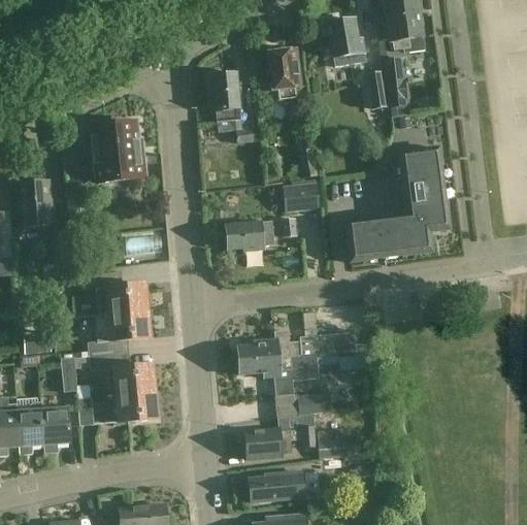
[(389,0),(389,1),(385,2),(390,40),(393,40),(394,50),(403,48),(403,53),(425,50),(418,0),(399,0),(389,0)]
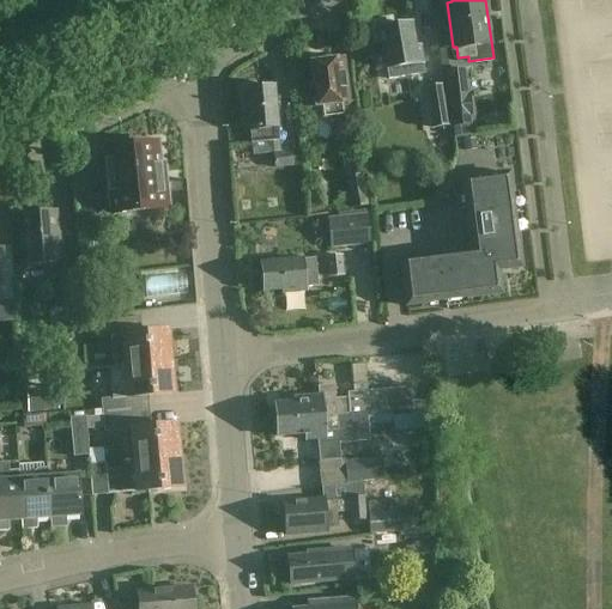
[(395,20),(387,23),(385,25),(381,26),(385,48),(382,53),(383,60),(387,64),(389,77),(425,71),(423,60),(424,59),(422,43),(416,44),(412,20),(398,23),(395,20)]
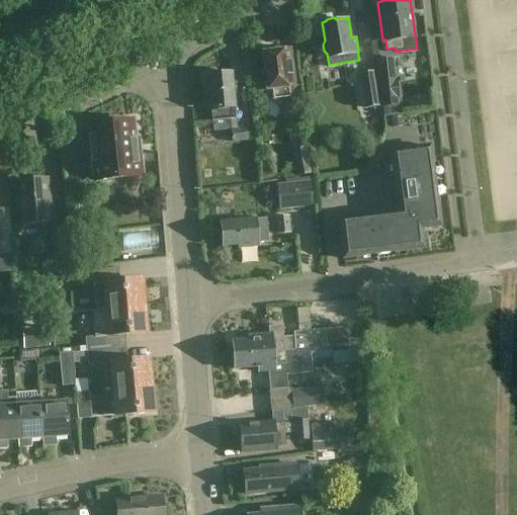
[(264,51),(266,69),(260,70),(262,88),(273,86),(274,96),(290,94),(289,84),(295,84),(290,47),(264,51)]
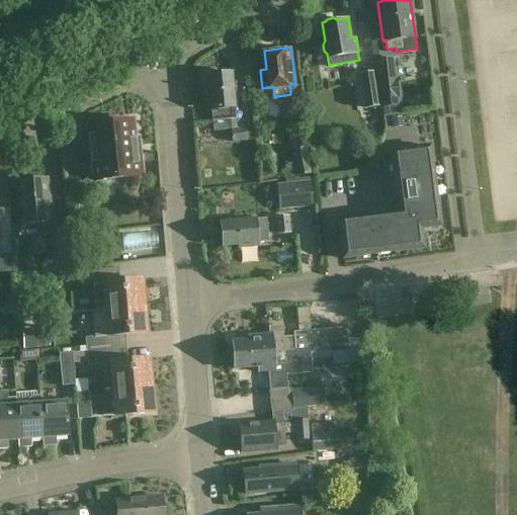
[(395,78),(393,57),(379,58),(383,105),(399,103),(398,96),(400,96),(398,78),(395,78)]
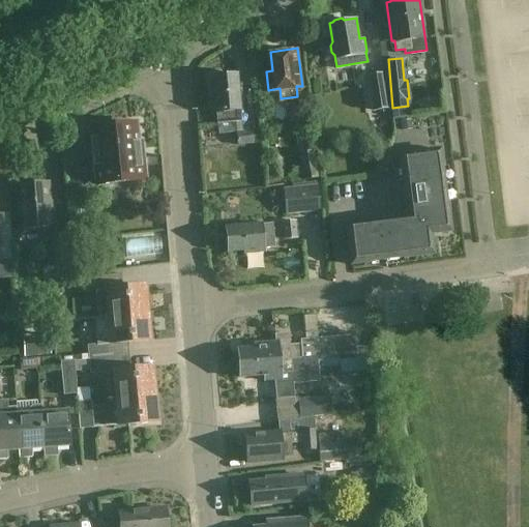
[(211,91),(213,110),(217,110),(218,121),(242,119),(238,72),(234,72),(234,70),(225,71),(225,74),(213,75),(214,91),(211,91)]
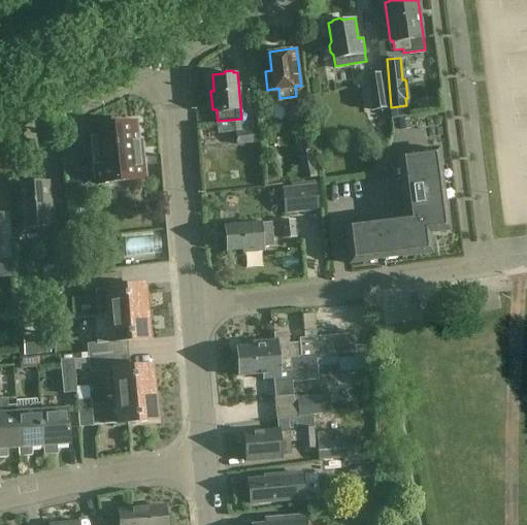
[(373,107),(387,105),(381,71),(367,73),(373,107)]
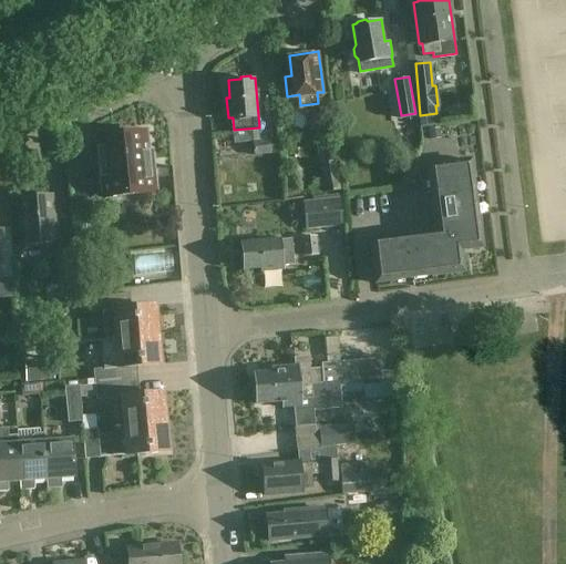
[(105,194),(155,190),(152,149),(147,149),(145,129),(132,130),(129,127),(121,129),(117,132),(99,133),(99,140),(96,143),(96,149),(101,151),(105,194)]
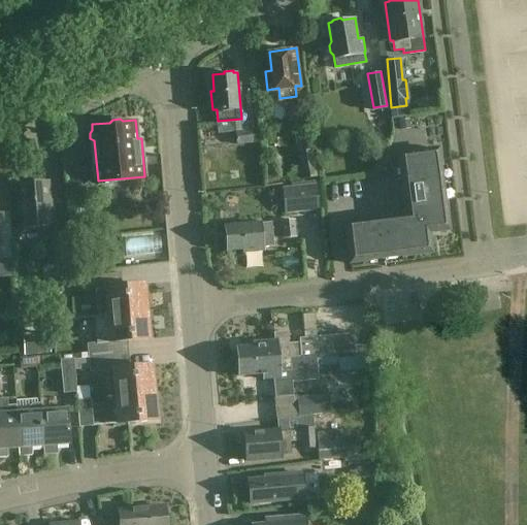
[(237,142),(254,141),(253,128),(236,129),(237,142)]
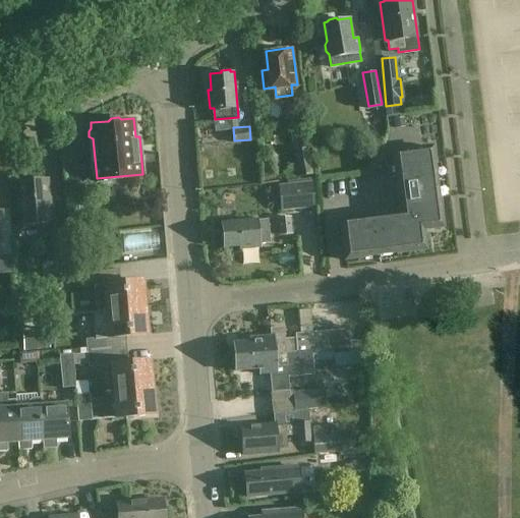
[(426,246),(424,227),(444,224),(434,144),(393,149),(401,209),(341,217),(346,257),(426,246)]
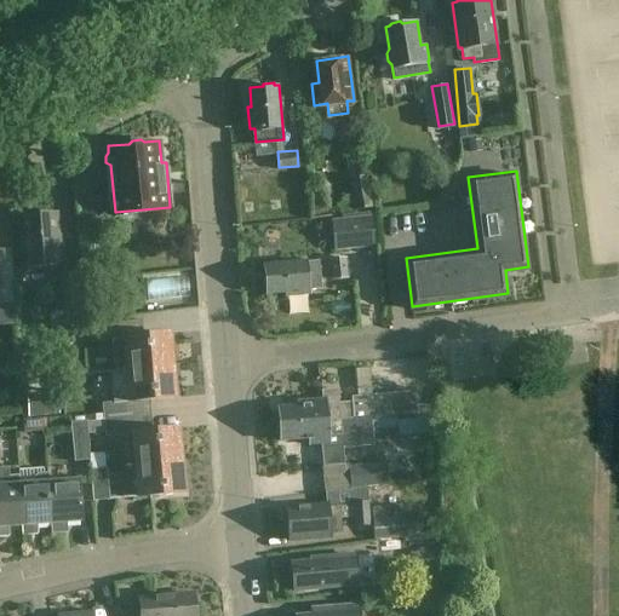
[(373,205),(368,173),(350,176),(355,208),(373,205)]
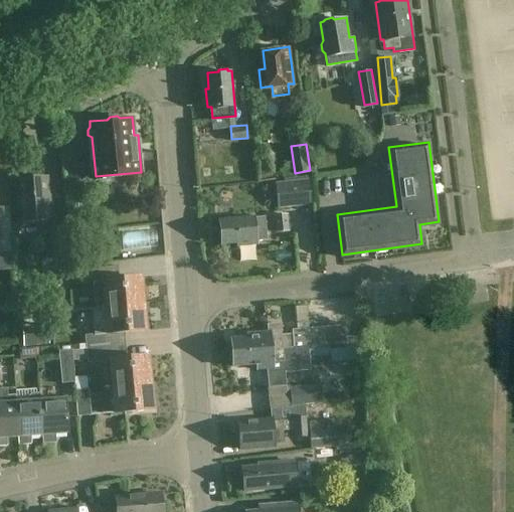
[(74,161),(66,162),(68,180),(86,178),(84,161),(74,161)]
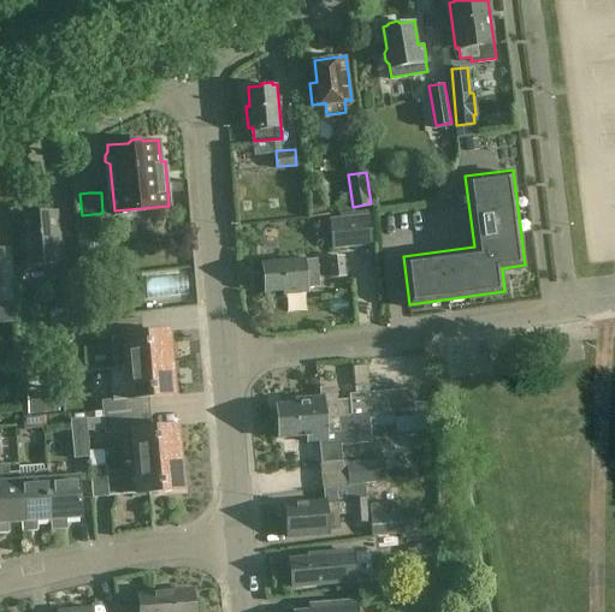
[(21,212),(25,262),(61,259),(57,208),(21,212)]
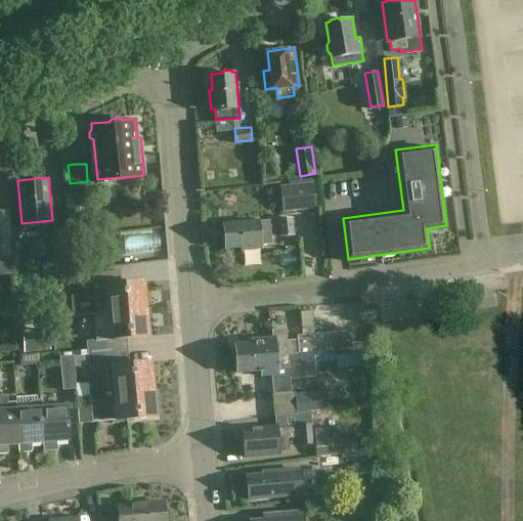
[(284,210),(317,207),(315,180),(280,183),(284,210)]
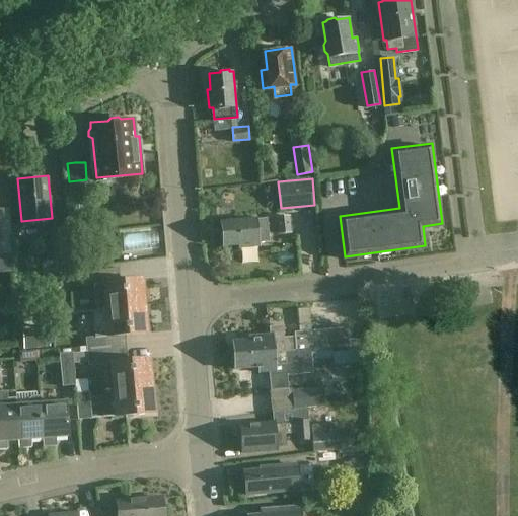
[(214,205),(215,216),(240,215),(240,204),(214,205)]
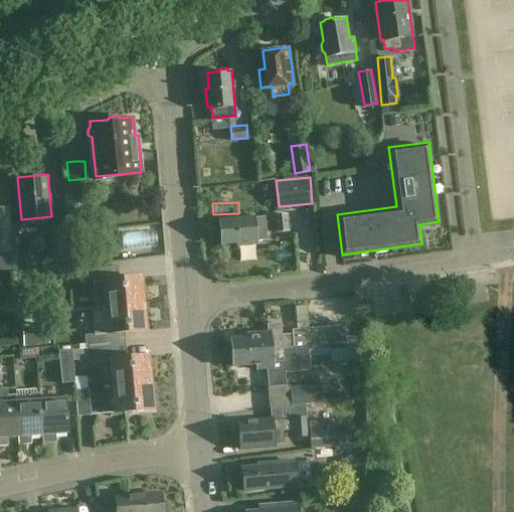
[(276,213),(277,229),(290,228),(288,212),(276,213)]
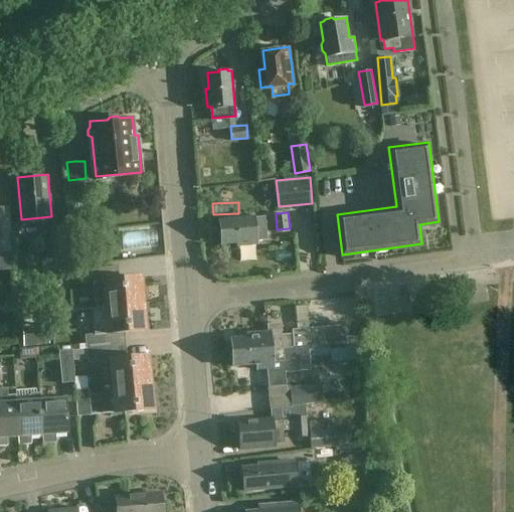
[(222,242),(238,241),(238,243),(257,242),(257,238),(268,237),(266,214),(254,215),(254,214),(220,217),(220,221),(218,221),(219,231),(221,231),(222,242)]
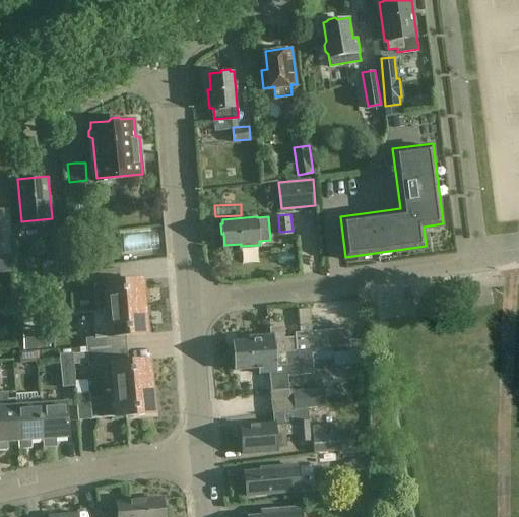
[(64,225),(50,227),(53,257),(67,256),(64,225)]
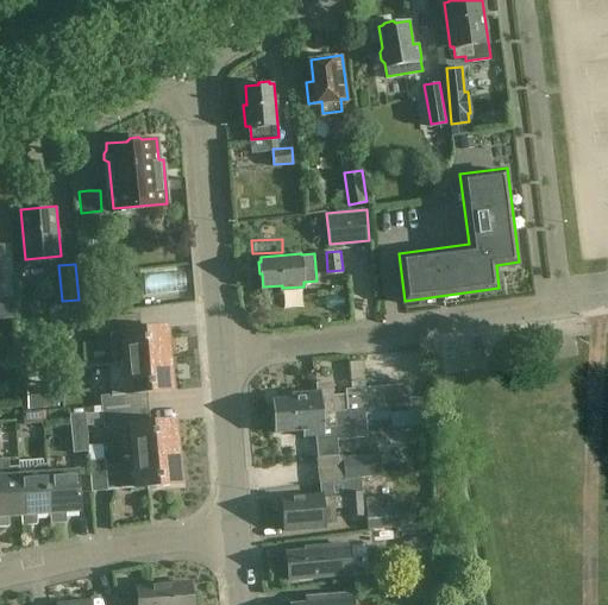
[(0,295),(16,294),(13,265),(0,265),(0,295)]
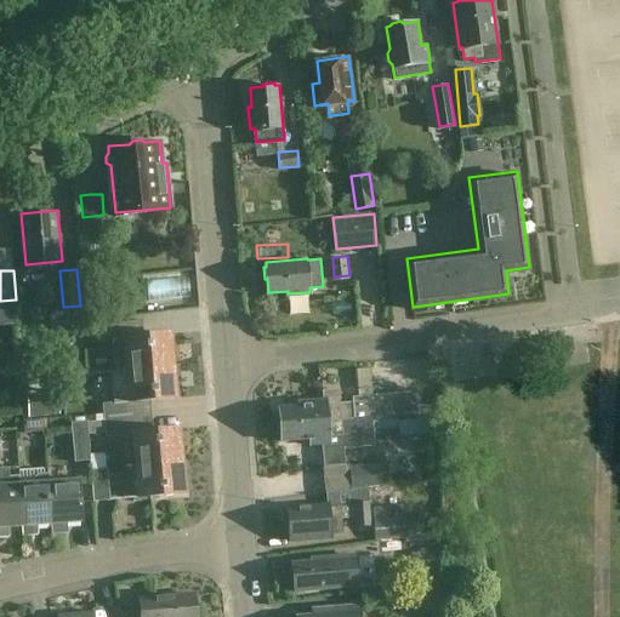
[(181,291),(181,278),(148,279),(149,292),(181,291)]
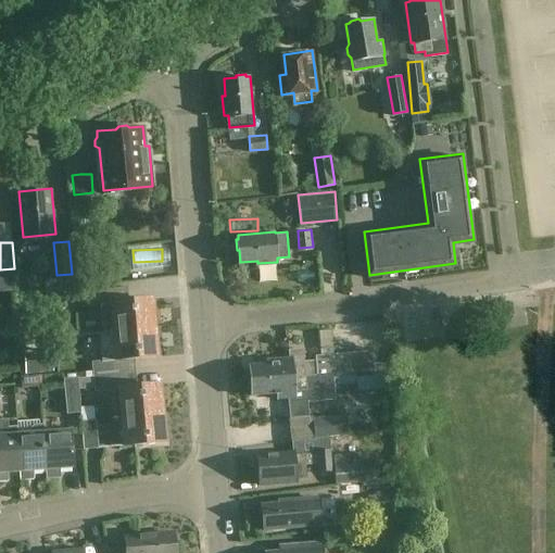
[(298,269),(299,279),(315,278),(314,268),(298,269)]
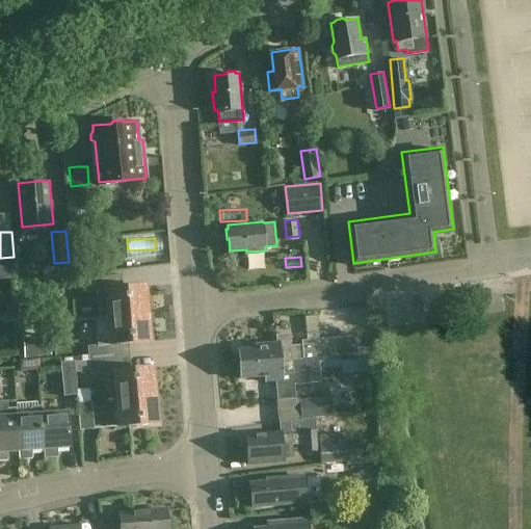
[(117,286),(116,272),(82,275),(84,290),(97,289),(99,316),(110,315),(151,311),(148,284),(117,286)]
